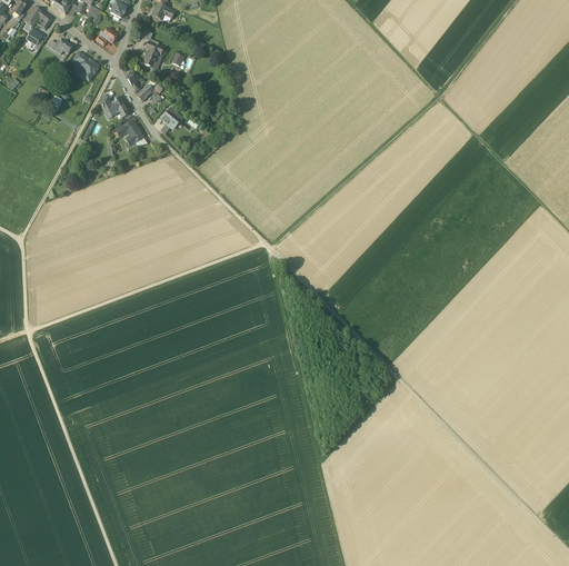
[(28,0),(16,0),(18,1),(17,3),(18,5),(16,8),(15,10),(19,13),(21,11),(28,0)]
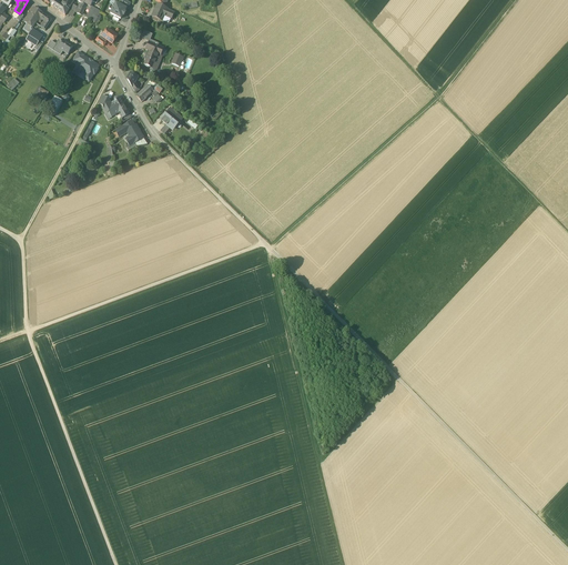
[(62,0),(60,3),(57,1),(54,4),(66,12),(72,0),(62,0)]
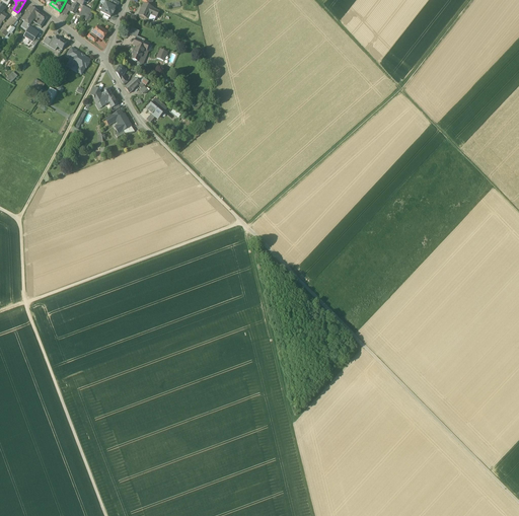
[(73,6),(70,9),(75,12),(79,3),(78,3),(76,2),(76,1),(73,6)]
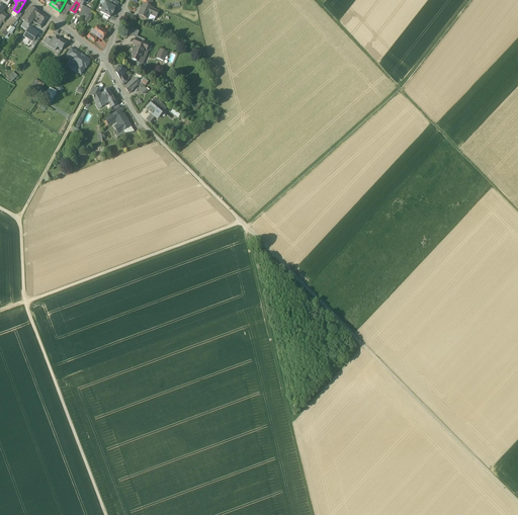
[(100,10),(110,15),(115,5),(108,2),(105,1),(104,3),(102,7),(100,10)]
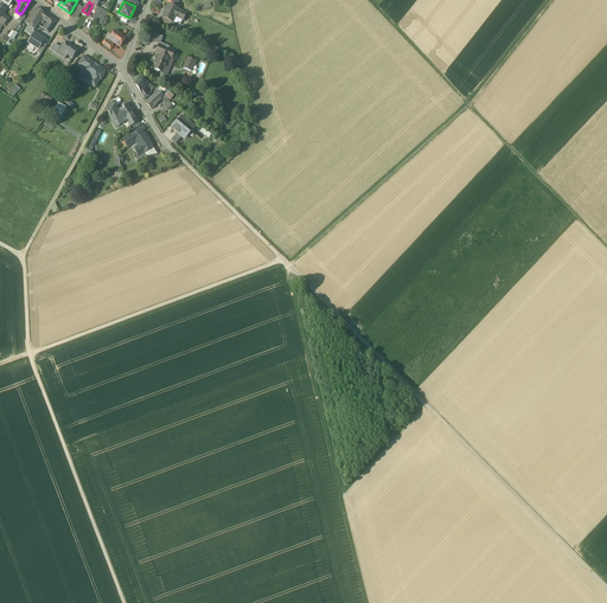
[(177,6),(168,2),(163,14),(163,15),(170,19),(173,20),(176,14),(178,15),(183,18),(186,12),(178,8),(179,7),(177,6)]
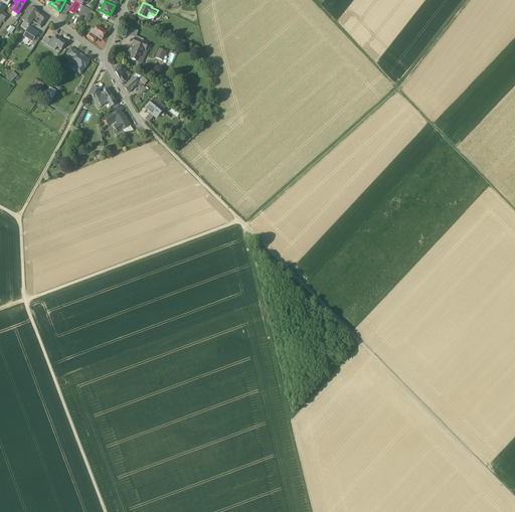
[(30,4),(26,11),(33,15),(34,12),(37,9),(30,4)]
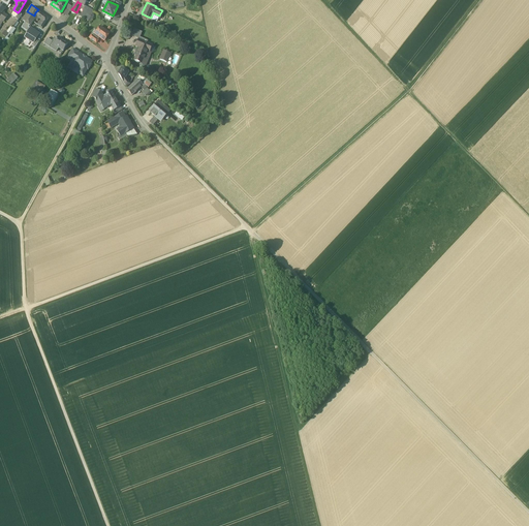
[(86,11),(83,9),(80,14),(86,18),(91,7),(85,4),(84,6),(88,8),(86,11)]
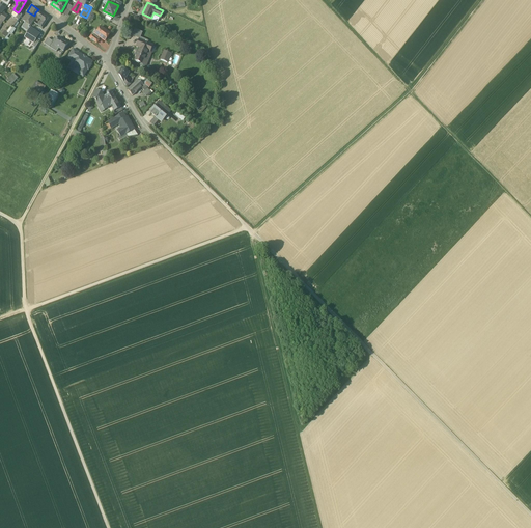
[(49,17),(38,9),(35,12),(43,18),(46,20),(49,17)]
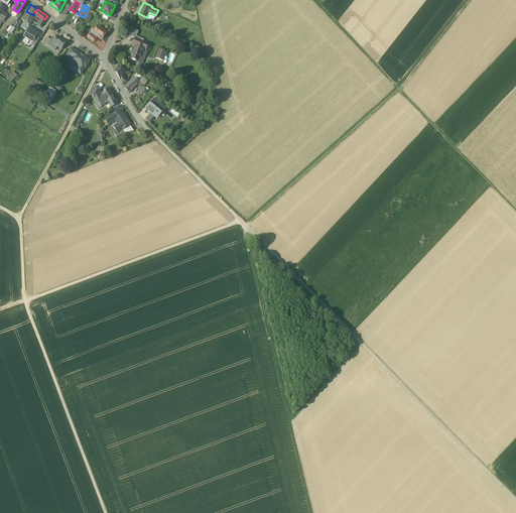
[(31,18),(33,15),(26,11),(22,17),(24,18),(29,21),(31,18)]
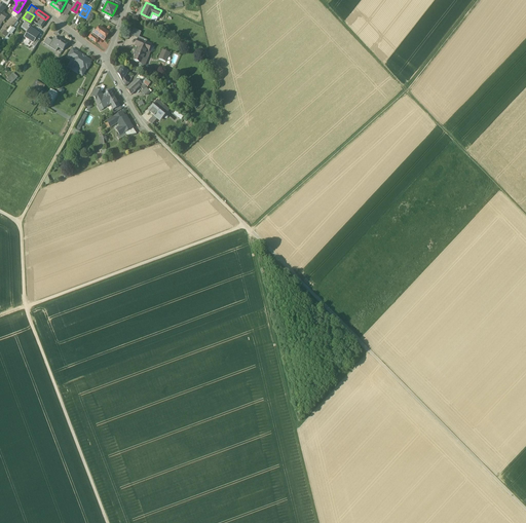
[(28,30),(31,26),(28,25),(30,22),(25,19),(22,25),(28,30)]
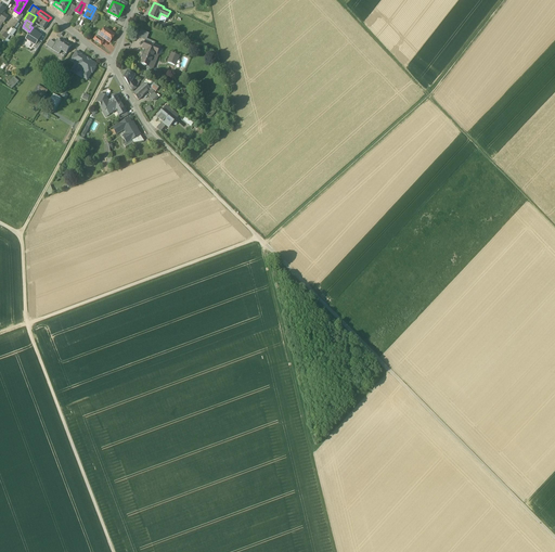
[(115,33),(105,25),(102,30),(104,31),(101,35),(110,40),(115,33)]
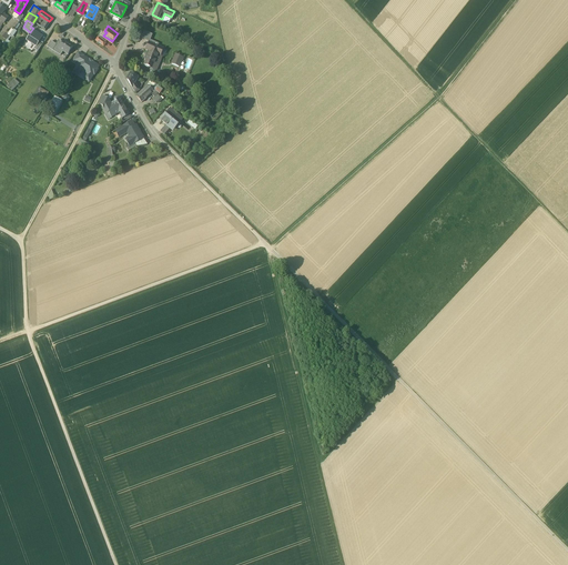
[(33,28),(30,32),(27,37),(37,43),(39,38),(42,34),(33,28)]
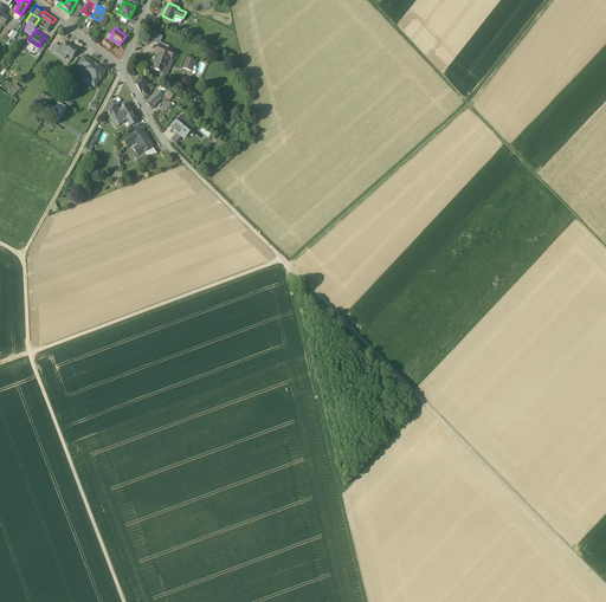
[(159,43),(169,47),(171,45),(161,41),(163,36),(153,31),(149,39),(159,43)]
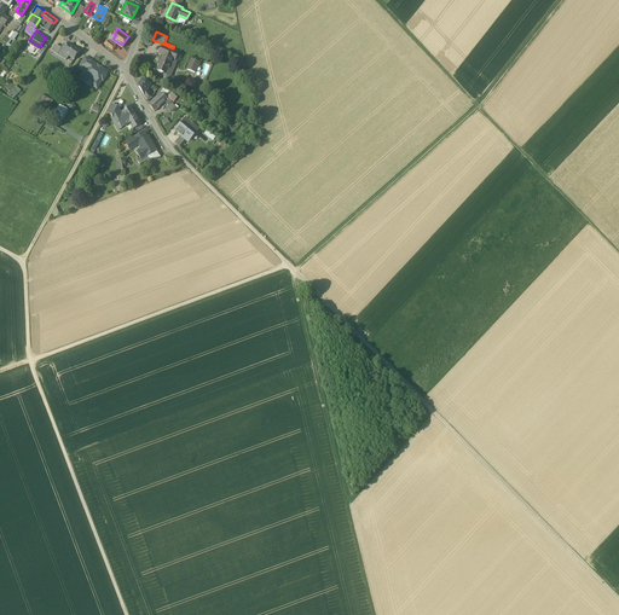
[(40,47),(38,51),(41,53),(47,45),(42,41),(40,47)]
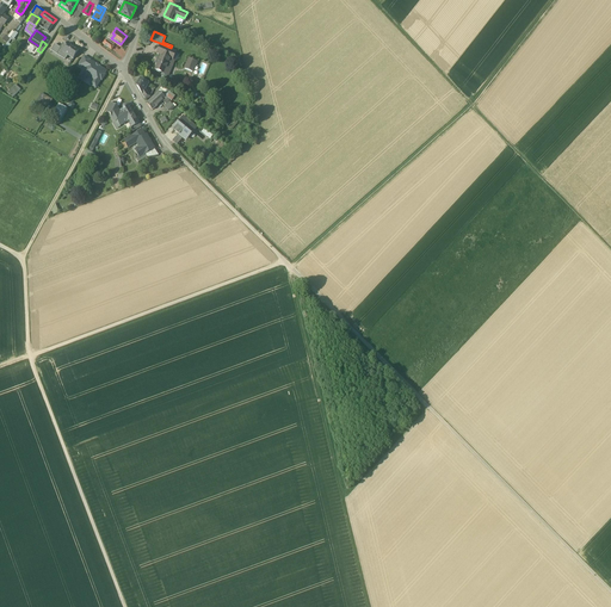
[(74,45),(68,41),(67,43),(63,41),(60,45),(55,42),(51,48),(65,57),(68,53),(73,56),(79,47),(74,44),(74,45)]
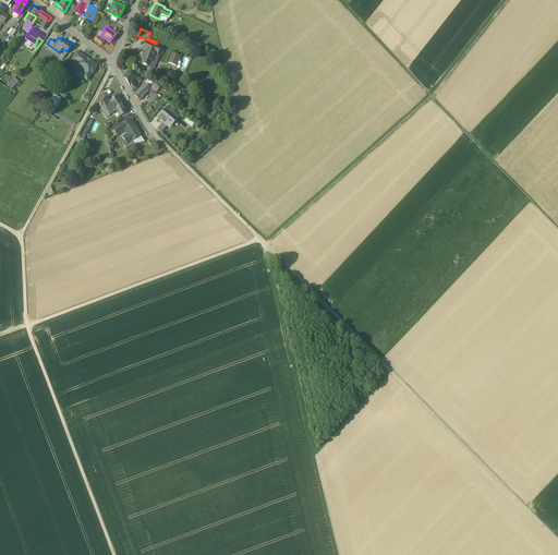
[(146,49),(141,62),(147,64),(147,67),(147,68),(150,69),(152,69),(153,67),(157,57),(156,57),(160,45),(156,44),(146,39),(143,47),(146,49)]
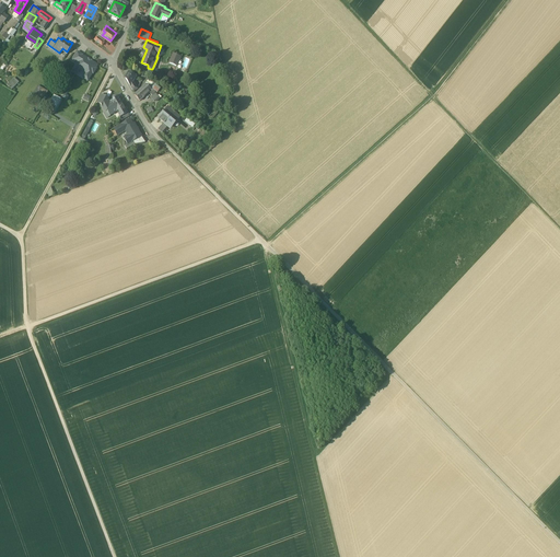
[(72,57),(78,60),(82,54),(82,53),(78,49),(72,57)]
